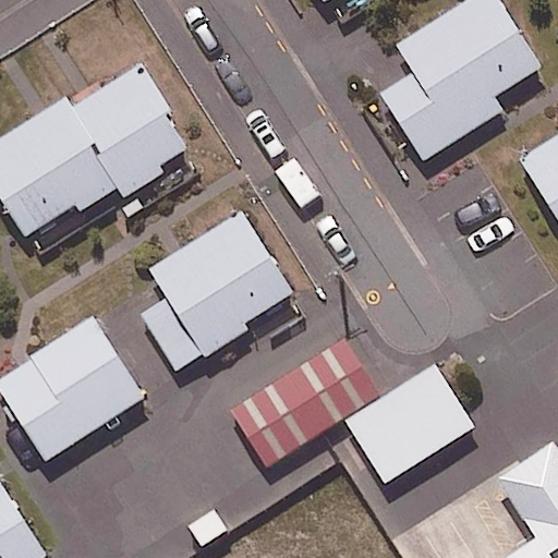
[(542,68),(498,0),(469,0),(398,45),(415,72),(383,94),(424,159),(502,110),(495,97),(542,68)]
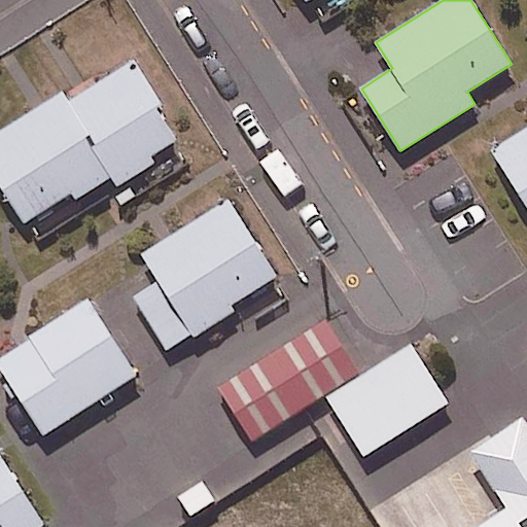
[(61,91),(0,128),(0,190),(21,223),(69,194),(73,200),(108,177),(114,185),(151,163),(147,156),(175,139),(156,110),(164,106),(132,57),(66,99),(61,91)]
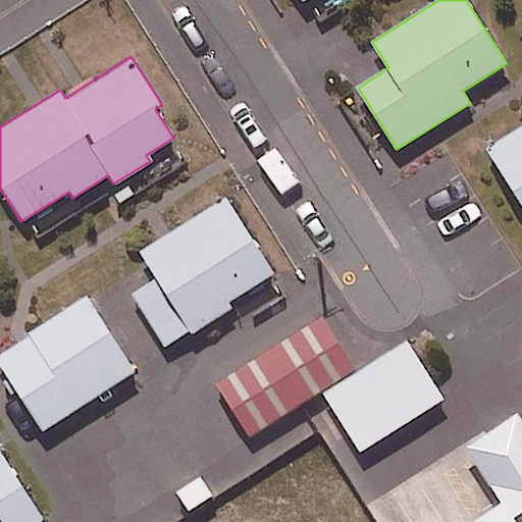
[(521,124),(483,149),(521,209),(521,124)]
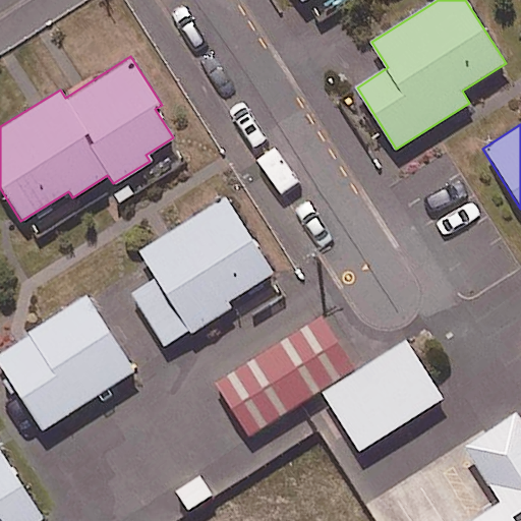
[(223,197),(137,251),(155,279),(129,295),(162,347),(186,332),(188,335),(229,309),(225,302),(271,273),(223,197)]
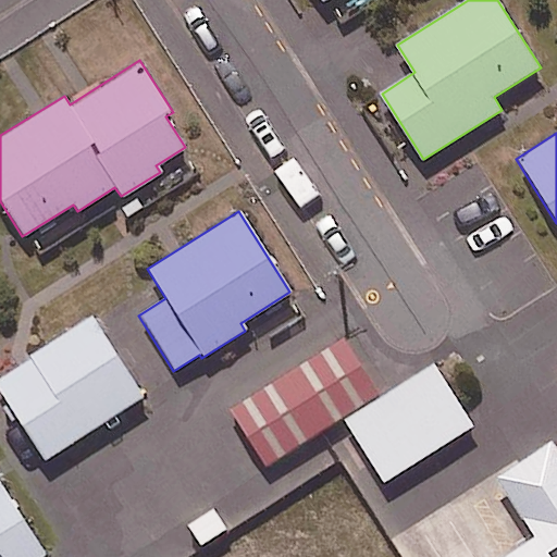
[(148,403),(96,323),(0,386),(0,391),(51,467),(148,403)]
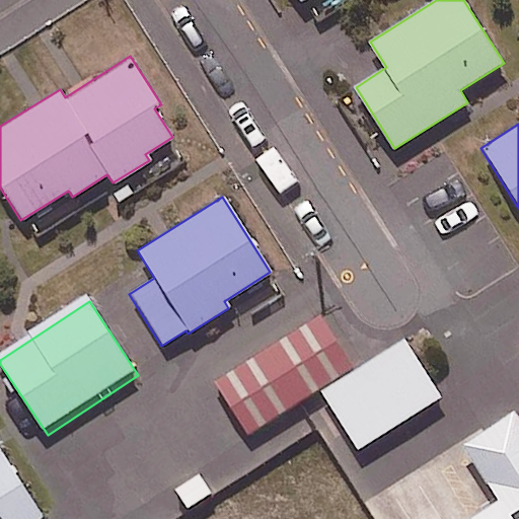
[(325,394),(358,374),(322,317),(223,380),(258,437),(325,394)]
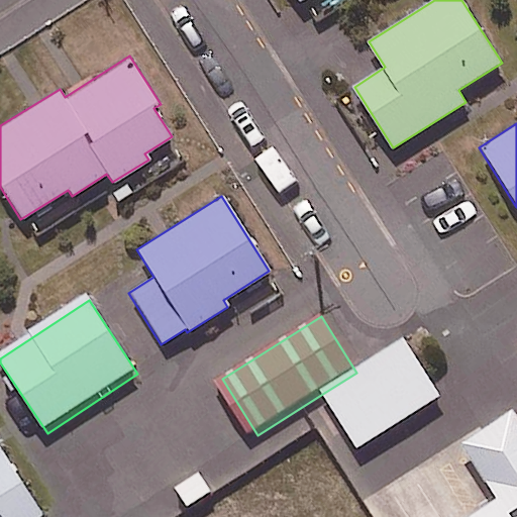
[(356,373),(324,393),(362,451),(443,401),(406,341),(356,373)]
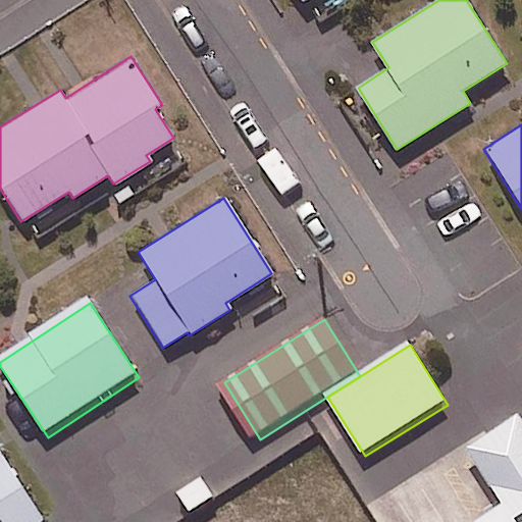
[(521,521),(521,416),(520,414),(467,448),(503,505),(474,521),(521,521)]
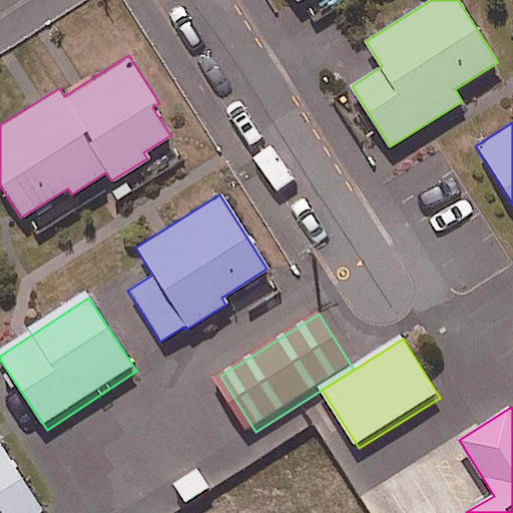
[(40,512),(44,511),(0,438),(0,512),(40,512)]
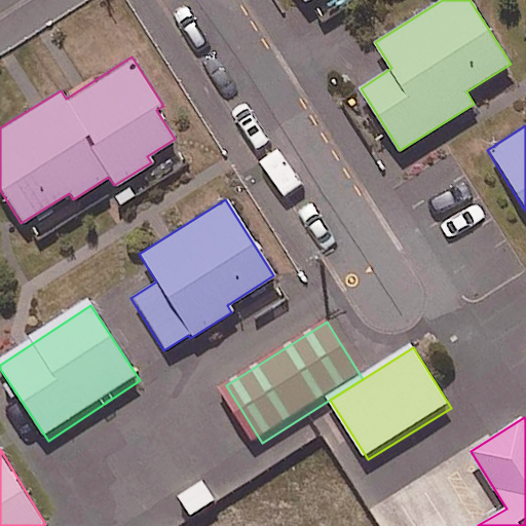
[(177,497),(194,525),(222,506),(203,480),(177,497)]
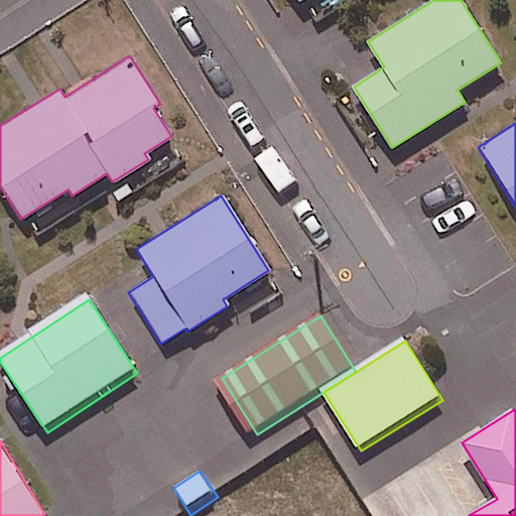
All buildings are outlined.
